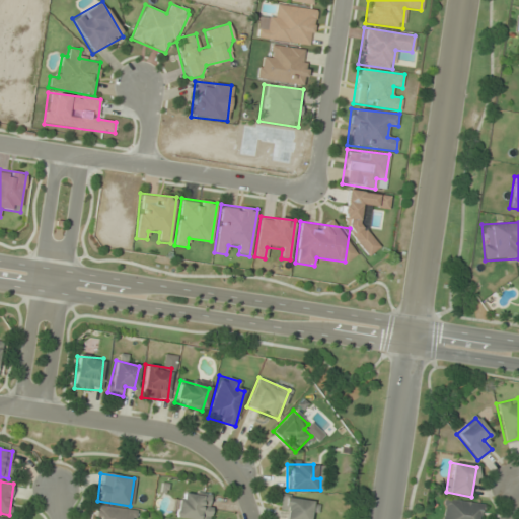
[(186,518),(206,518),(210,496),(178,491),(174,517),(186,518)]
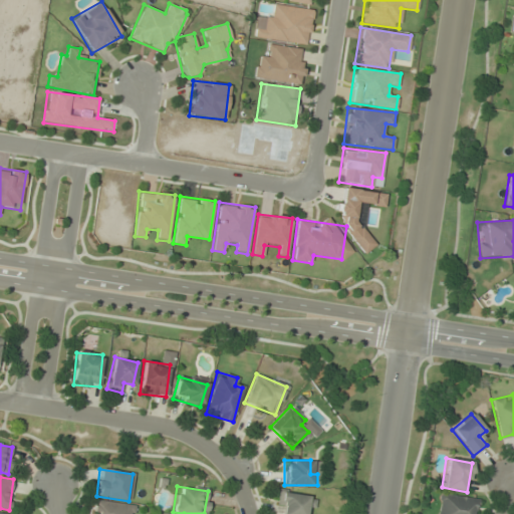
[(275,506),(283,507),(282,513),(305,513),(306,508),(312,509),(314,496),(277,492),(275,506)]
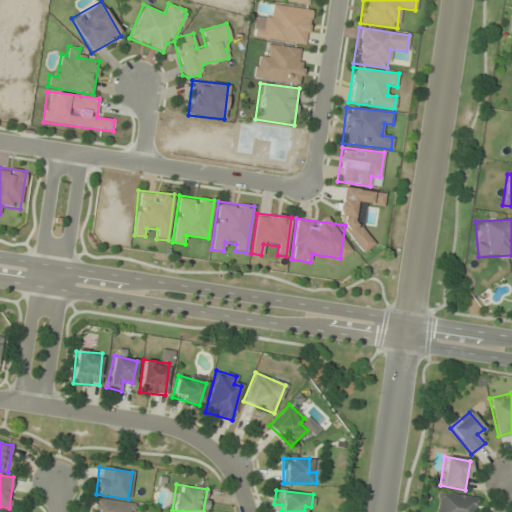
[(475,511),(477,497),(438,491),(435,511),(475,511)]
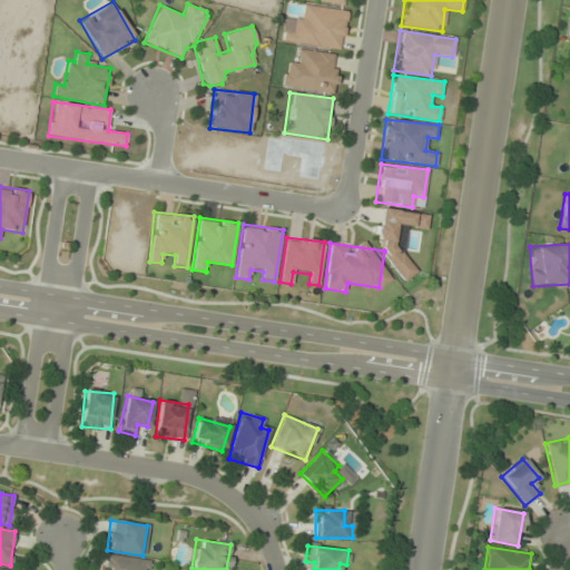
[(147,569),(148,560),(104,554),(101,569),(147,569)]
